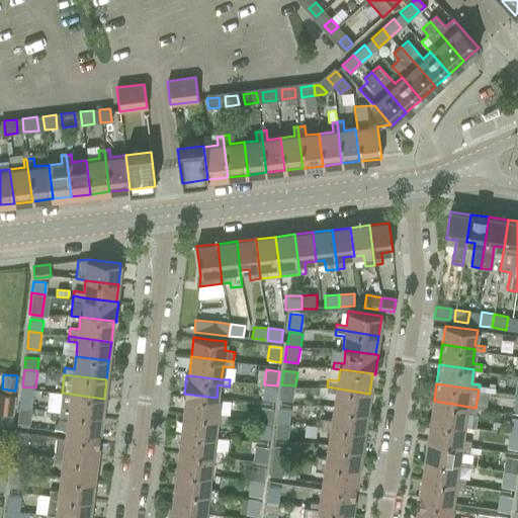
[(277,385),(264,384),(263,398),(275,400),(277,385)]
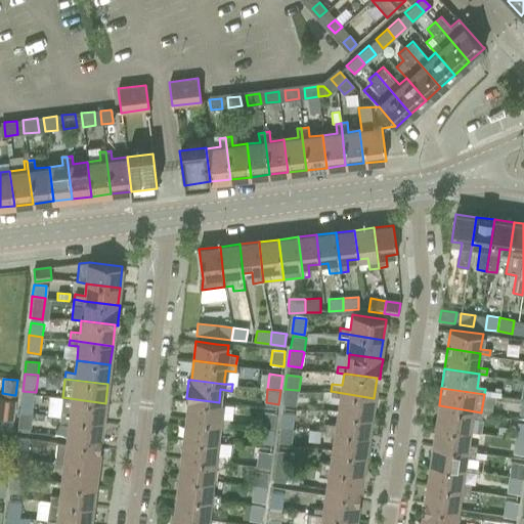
[(297,390),(285,389),(282,405),(297,407),(299,390),(297,390)]
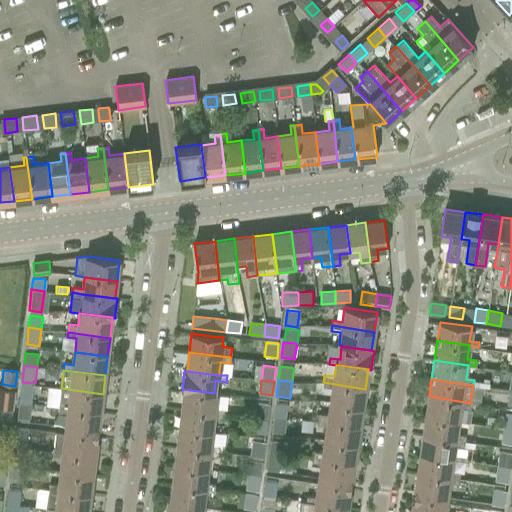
[(332,389),(330,402),(363,407),(365,389),(323,382),(322,388),(332,389)]
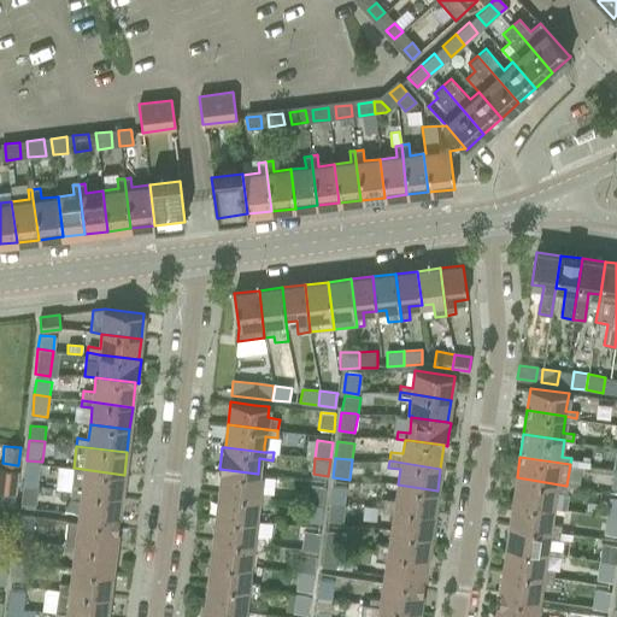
[(74,468),(71,491),(121,497),(124,475),(74,468)]
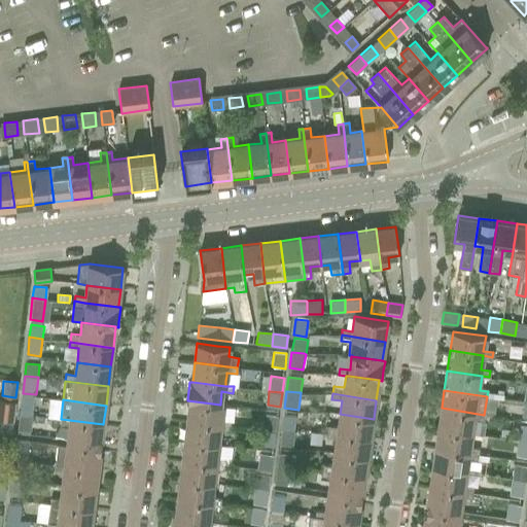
[(189,402),(187,420),(229,425),(229,421),(220,420),(222,406),(220,406),(220,405),(187,400),(186,402),(189,402)]
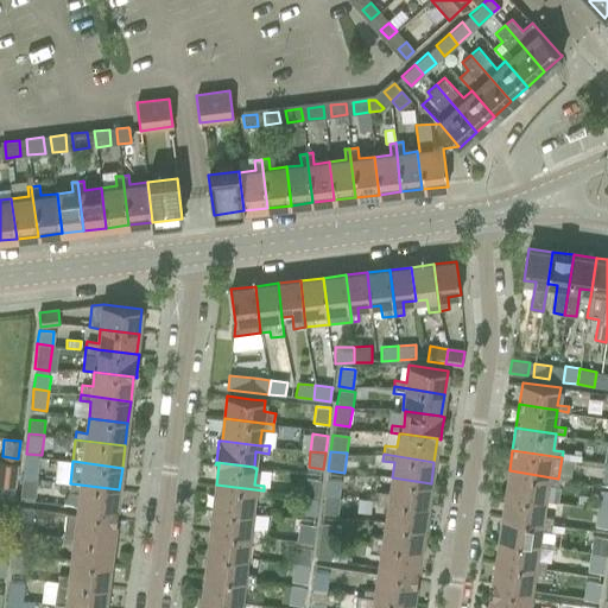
[(25,463),(23,477),(38,480),(39,464),(25,463)]
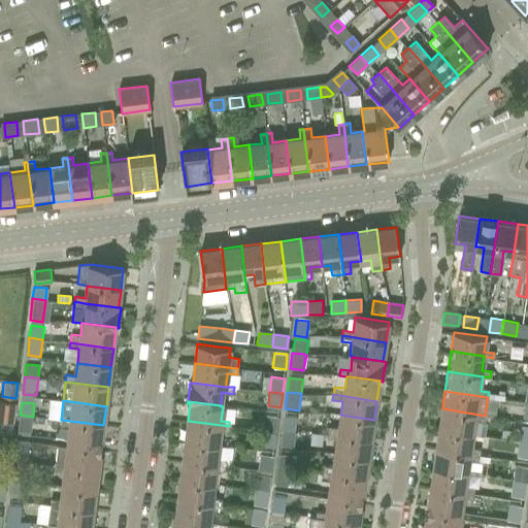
[(1,404),(0,418),(0,419),(12,421),(14,406),(1,404)]
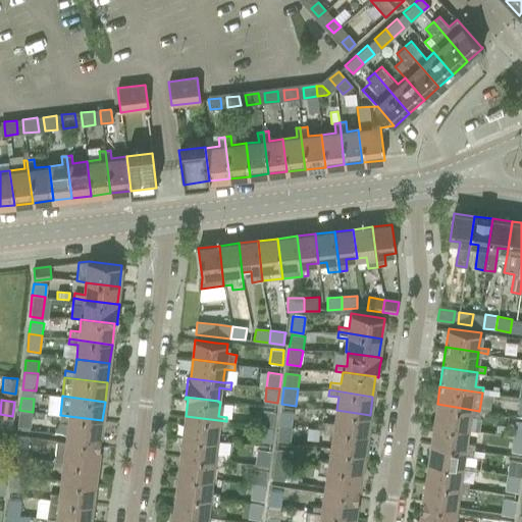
[(437,404),(434,424),(467,429),(468,416),(478,417),(479,411),(437,404)]
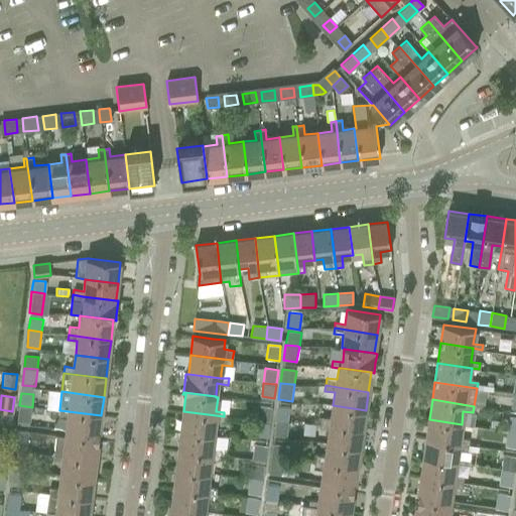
[(319,403),(317,416),(320,417),(320,421),(363,428),(366,410),(333,405),(319,403)]
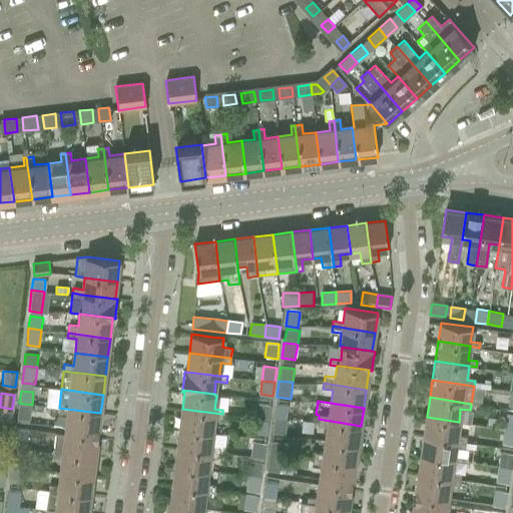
[(32,405),(19,403),(17,420),(30,422),(32,405)]
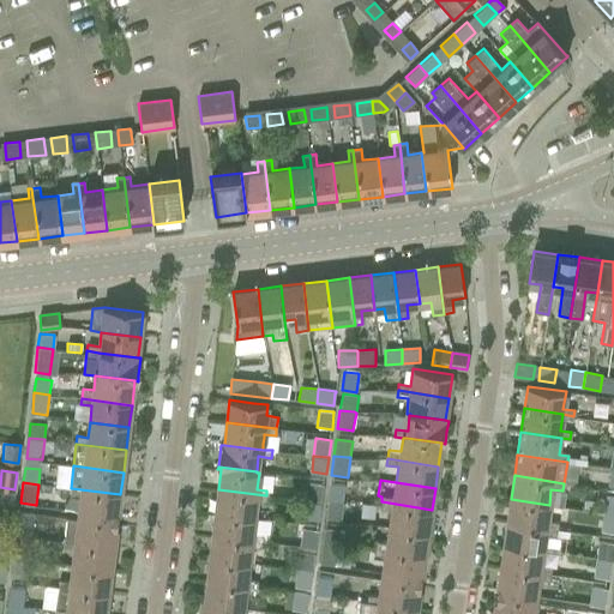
[(308,483),(307,500),(321,503),(324,486),(308,483)]
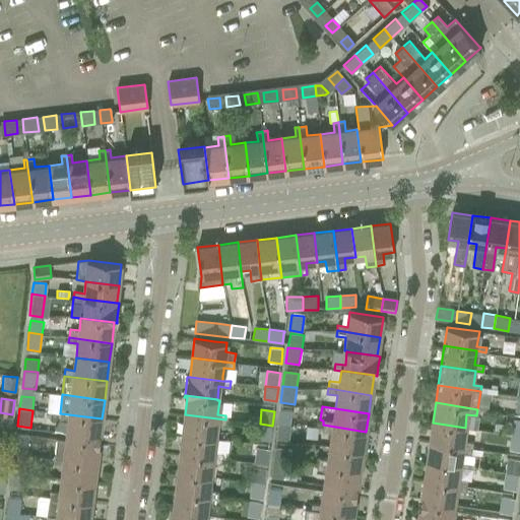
[(278,409),(277,424),(289,426),(290,426),(301,426),(302,420),(300,418),(291,417),(293,411),(280,409),(278,409)]
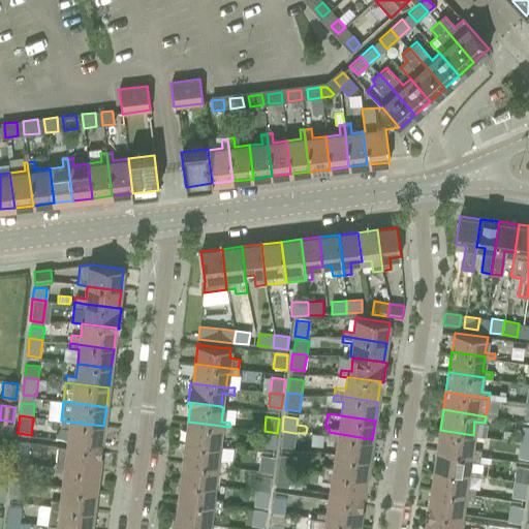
[(12,422),(0,419),(0,436),(11,438),(12,422)]
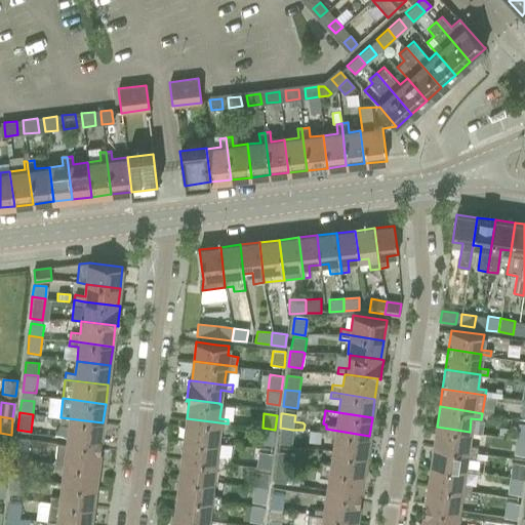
[(61,417),(59,422),(69,423),(66,445),(83,447),(84,441),(101,443),(103,422),(61,417)]
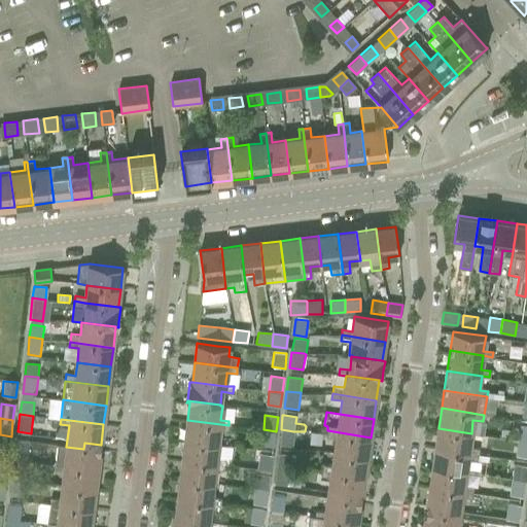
[(187,420),(185,438),(218,443),(219,431),(227,432),(229,425),(187,420)]
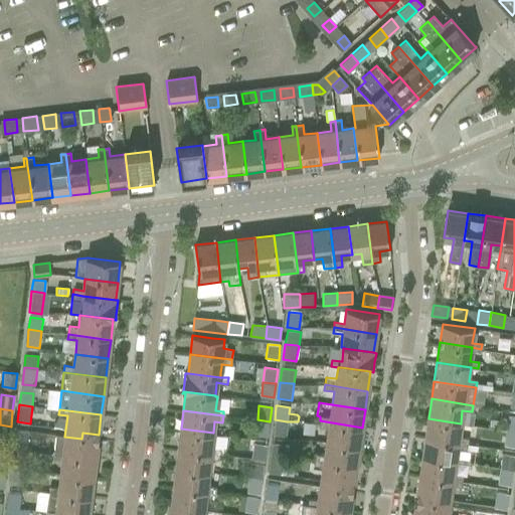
[(514,416),(508,416),(505,431),(514,432),(514,416)]
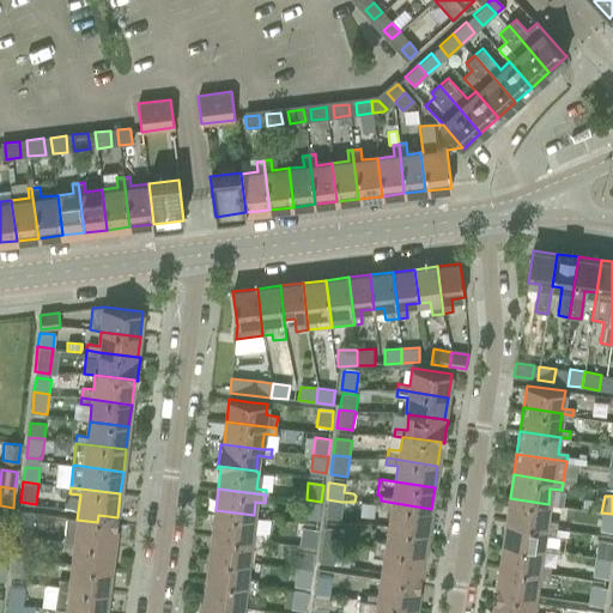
[(510,498),(507,521),(556,528),(557,522),(546,521),(547,504),(510,498)]
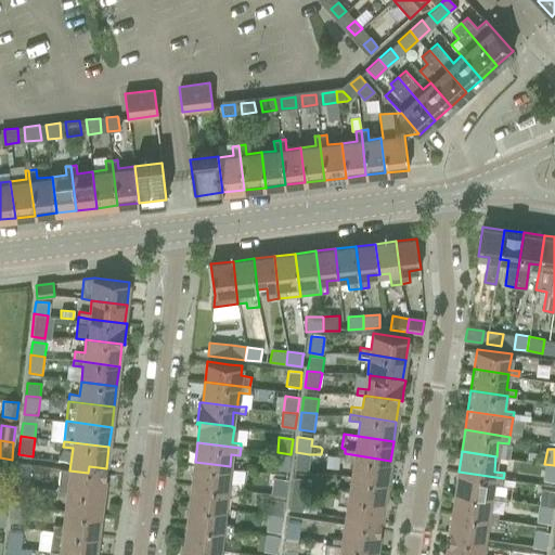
[(291,454),(278,452),(275,467),(289,468),(291,454)]
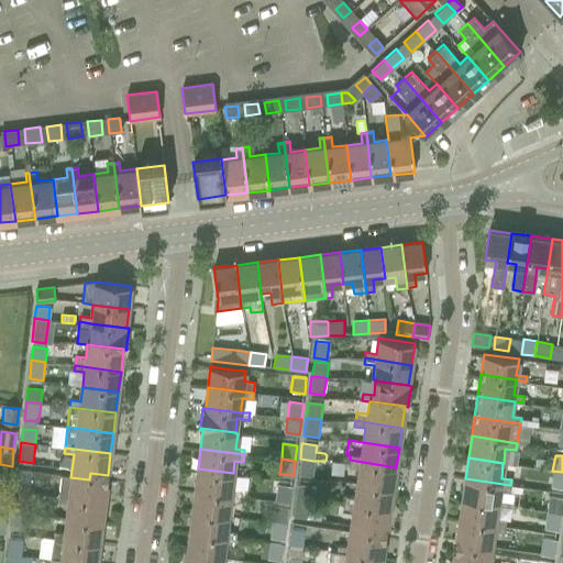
[(313,461),(300,459),(298,476),(312,477),(315,461),(313,461)]
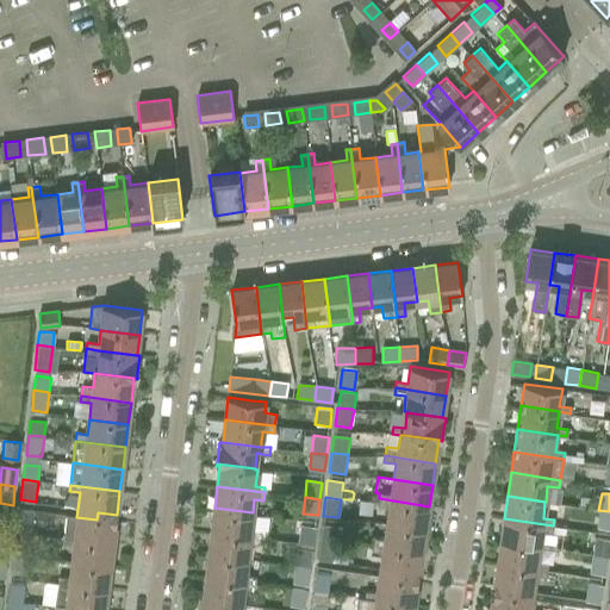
[(388,508),(386,523),(425,529),(429,506),(379,498),(378,505),(388,508)]
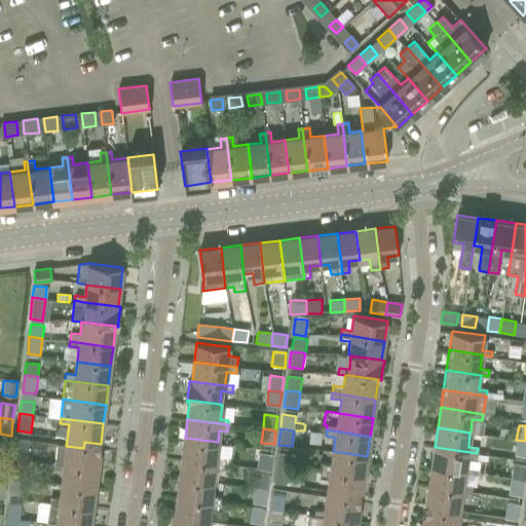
[(185,438),(182,458),(223,462),(224,458),(216,457),(218,442),(185,438)]
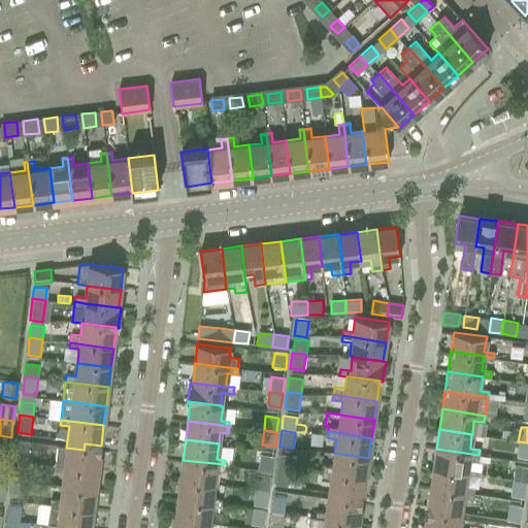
[(14,456),(29,457),(30,442),(15,440),(14,456)]
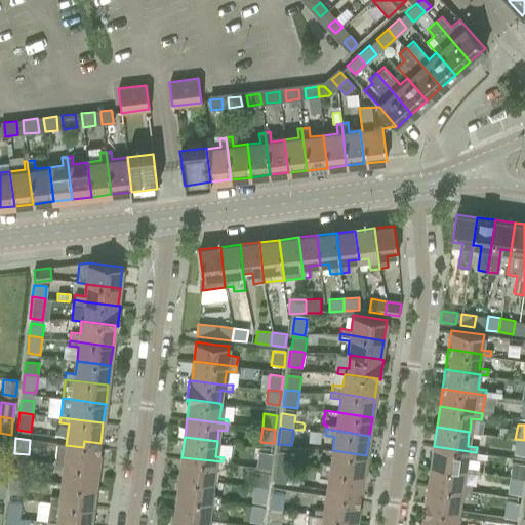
[(524,440),(515,439),(513,454),(524,455),(524,440)]
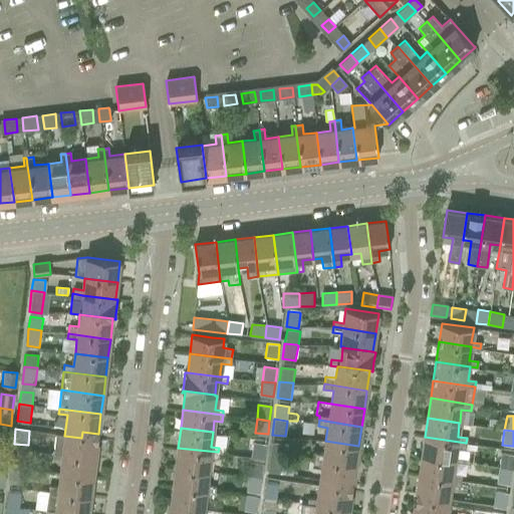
[(0,432),(0,446),(8,448),(10,434),(0,432)]
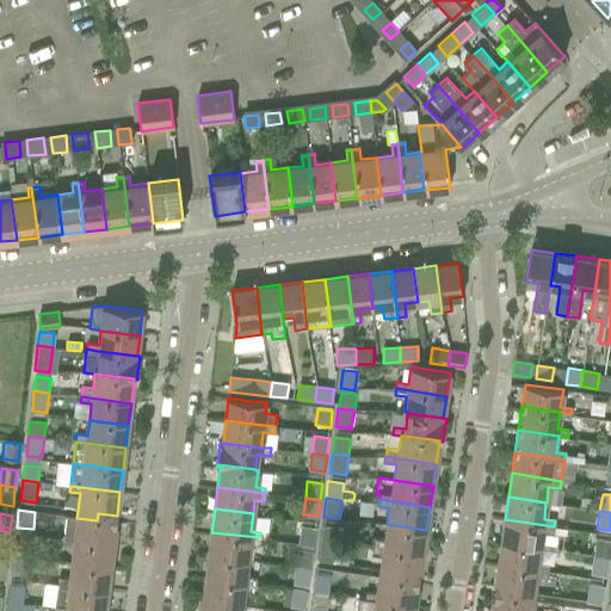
[(66,516),(63,539),(113,545),(116,523),(117,516),(98,513),(97,520),(76,518),(66,516)]
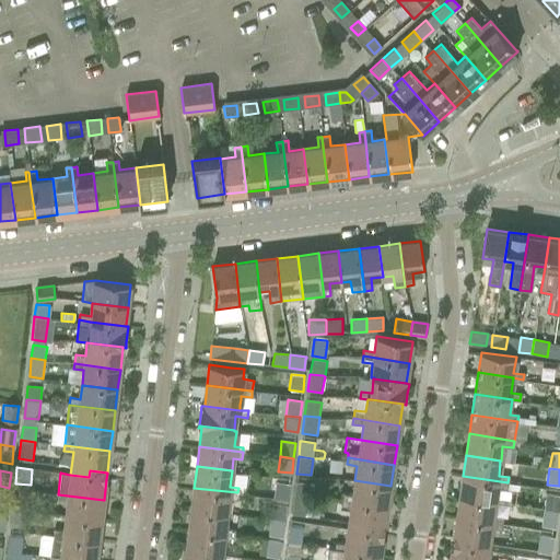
[(463,476),(459,497),(494,502),(497,487),(504,489),(506,489),(508,482),(463,476)]
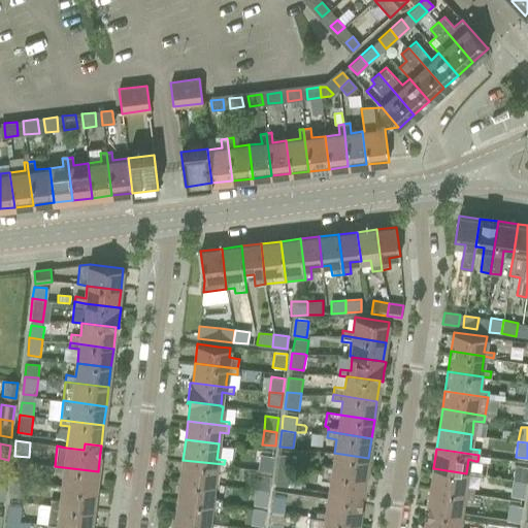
[(323,464),(322,470),(365,477),(368,458),(334,453),(333,466),(323,464)]
